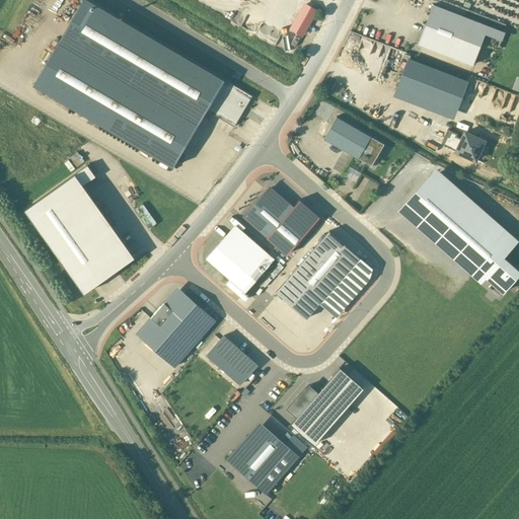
[(252,95),(86,0),(82,0),(58,42),(198,122),(201,124),(208,112),(235,127),(252,95)]
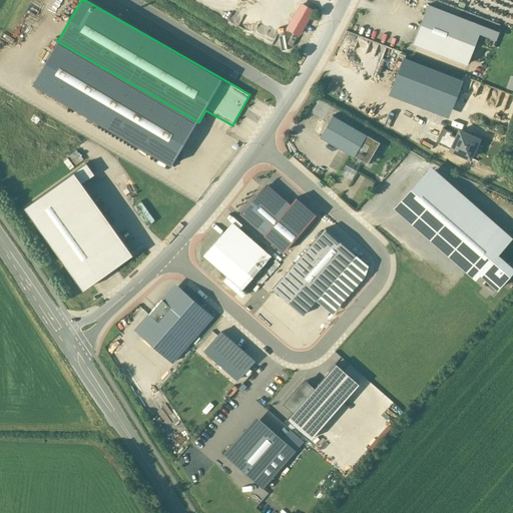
[(476,0),(440,0),(472,12),(476,0)]
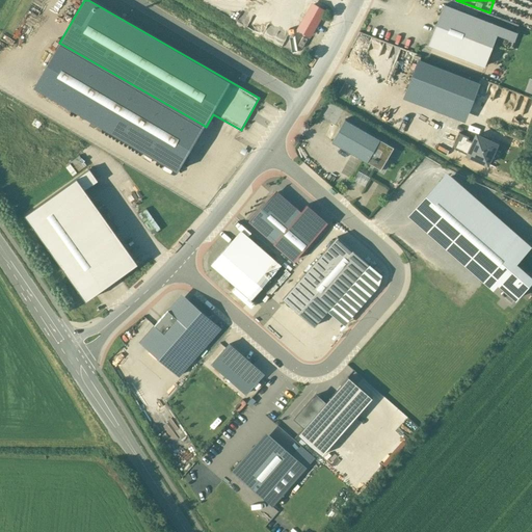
[(313,4),(306,16),(317,22),(323,10),(313,4)]
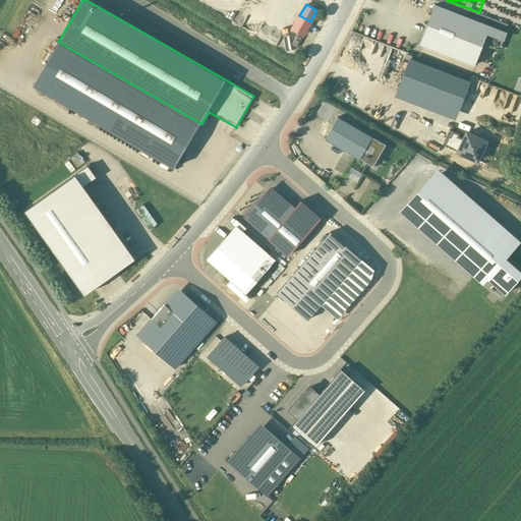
[(433,6),(420,41),(473,61),(480,42),(498,49),(504,33),(433,6)]
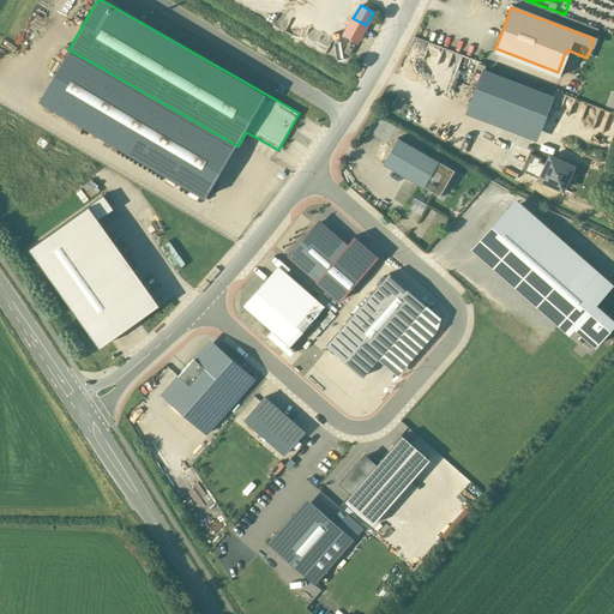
[(366,25),(353,18),(344,34),(357,41),(366,25)]
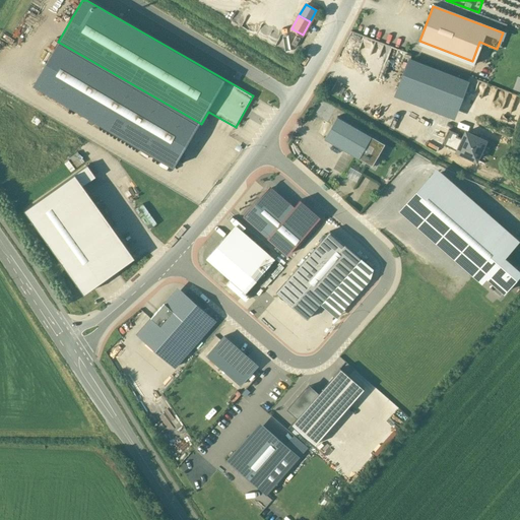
[(383,69),(392,45),(352,30),(348,41),(354,43),(352,49),(374,57),(371,65),(383,69)]
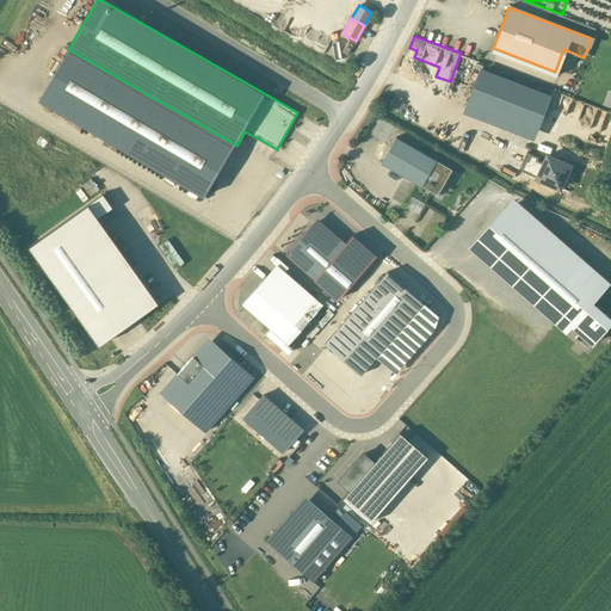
[(352,45),(347,43),(341,51),(347,55),(352,45)]
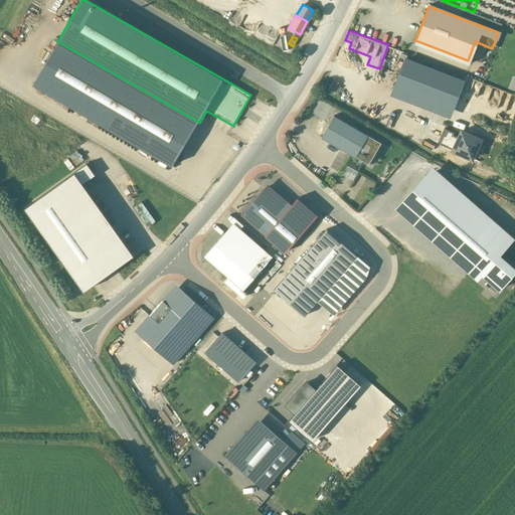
[(196,121),(57,41),(32,84),(171,165),(196,121)]
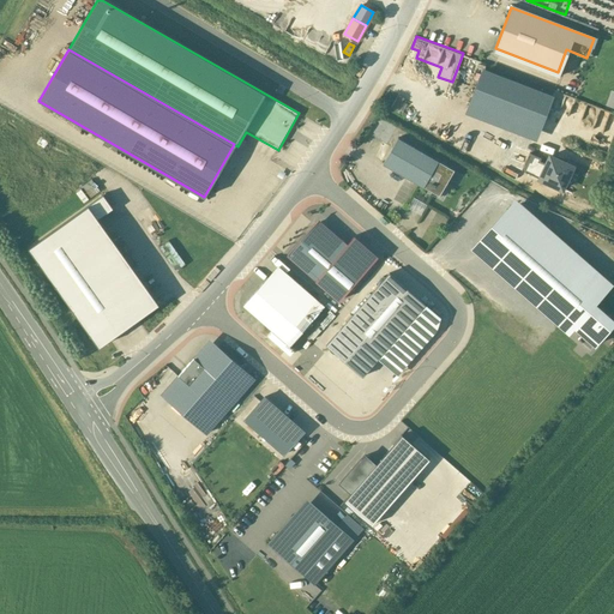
[(554,96),(482,68),(465,110),(539,138),(554,96)]
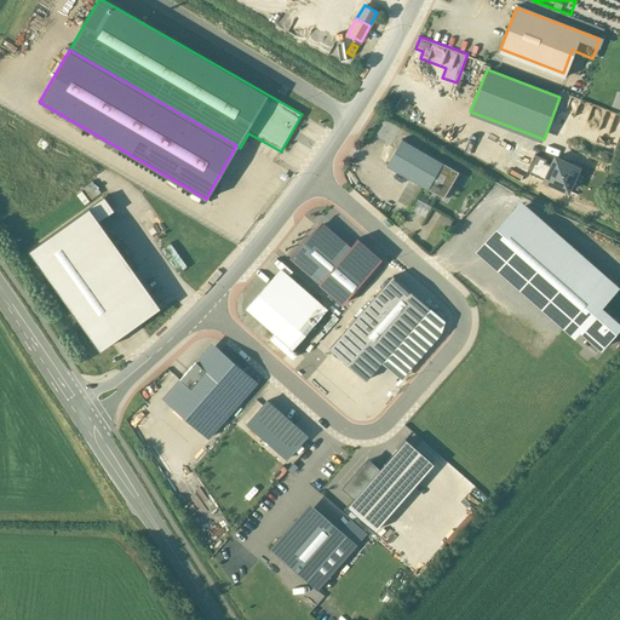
[(402,139),(386,166),(428,189),(443,164),(402,139)]
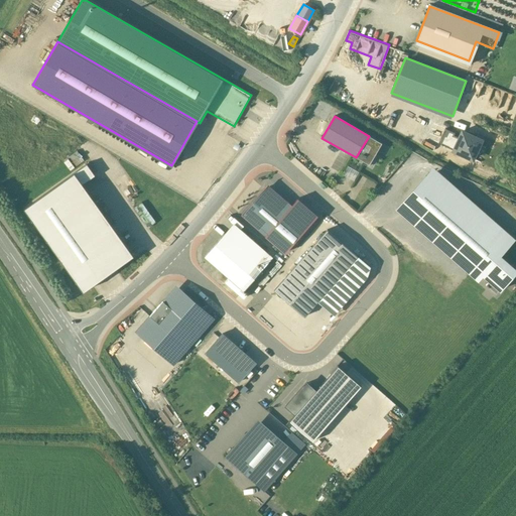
[(484,139),(462,128),(450,151),(473,161),(484,139)]
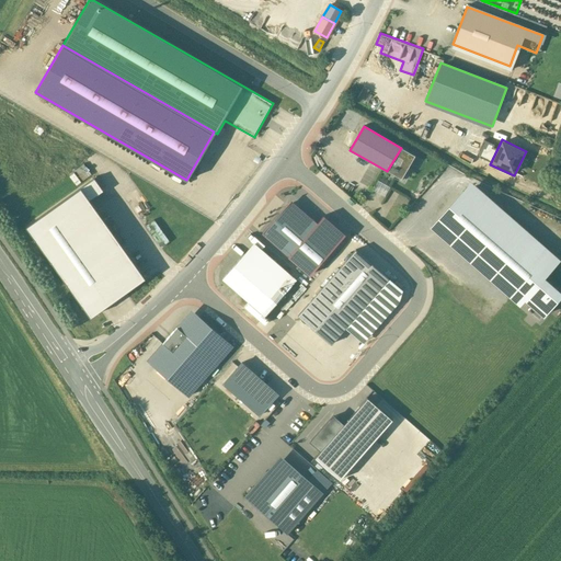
[(413,155),(401,148),(387,171),(400,179),(413,155)]
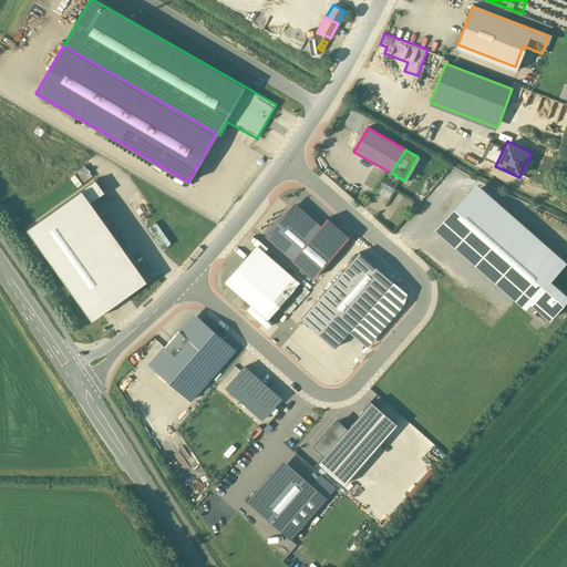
[(92,321),(148,281),(92,204),(105,194),(95,179),(26,229),(92,321)]
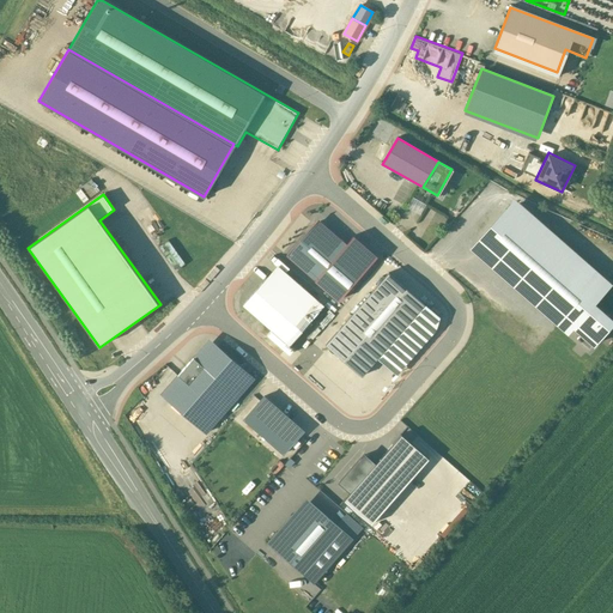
[(407,206),(420,214),(426,204),(414,196),(407,206)]
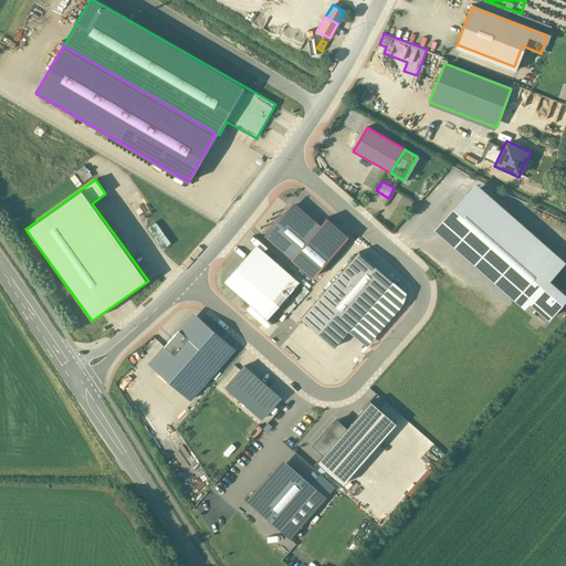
[(477,182),(435,228),(524,310),(530,303),(547,320),(565,297),(565,294),(549,280),(565,263),(477,182)]
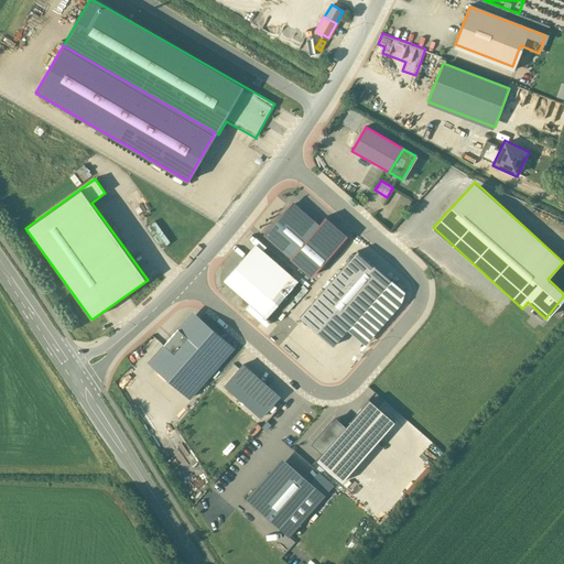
[(293,201),(263,235),(291,258),(320,224),(293,201)]
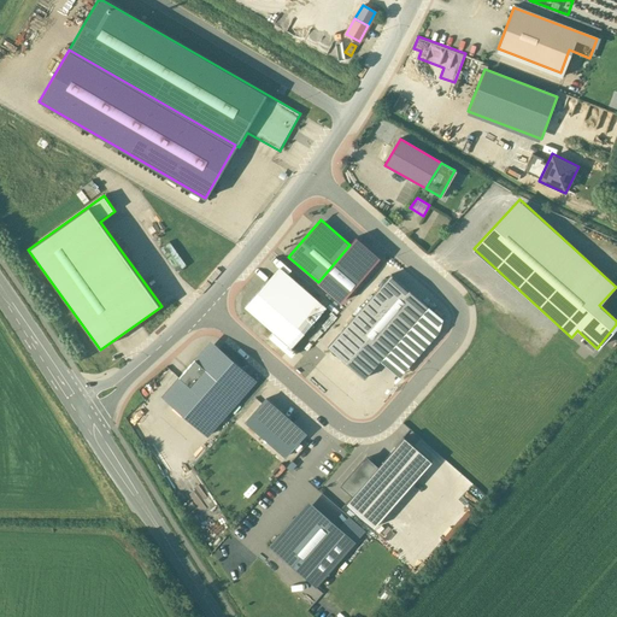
[(160,247),(176,270),(184,264),(170,241),(160,247)]
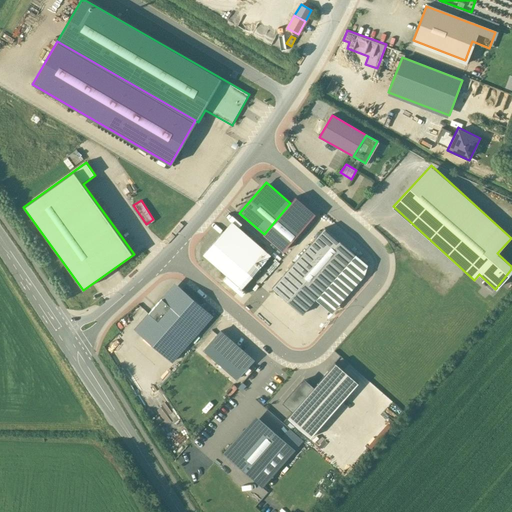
[(232,225),(207,254),(243,285),(268,256),(232,225)]
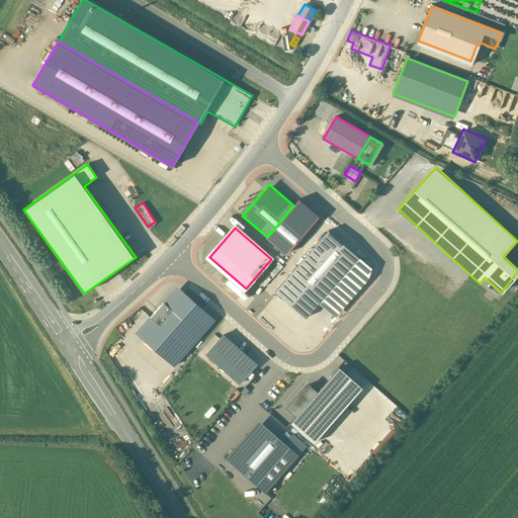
[(329,231),(275,290),(306,317),(359,257),(329,231)]
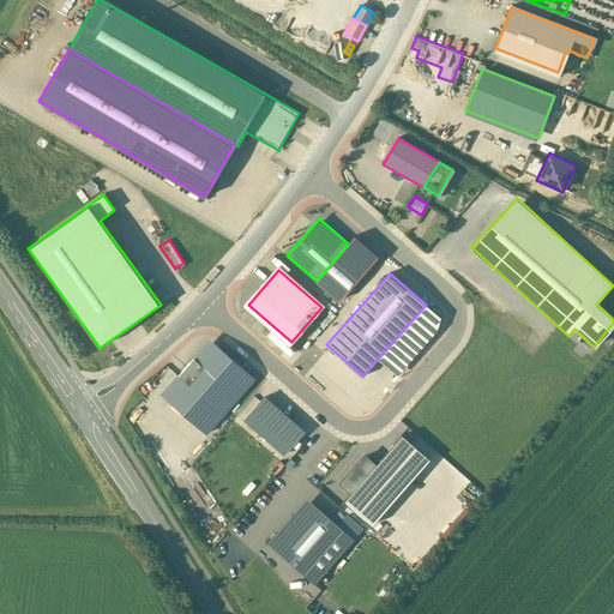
[(210,343),(164,395),(208,432),(252,380),(210,343)]
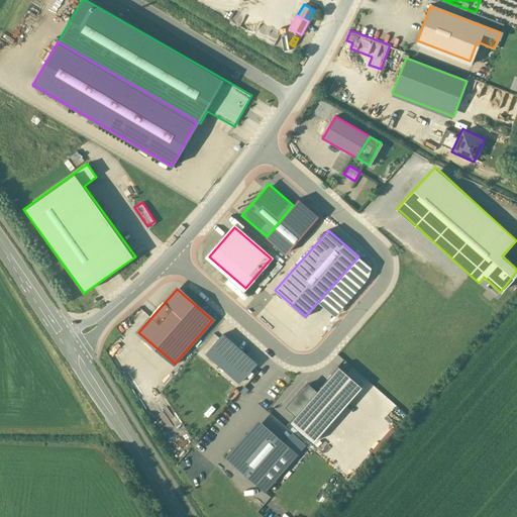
[(223,334),(206,353),(239,383),(256,364),(247,355),(244,352),(235,345),(232,342),(223,334)]
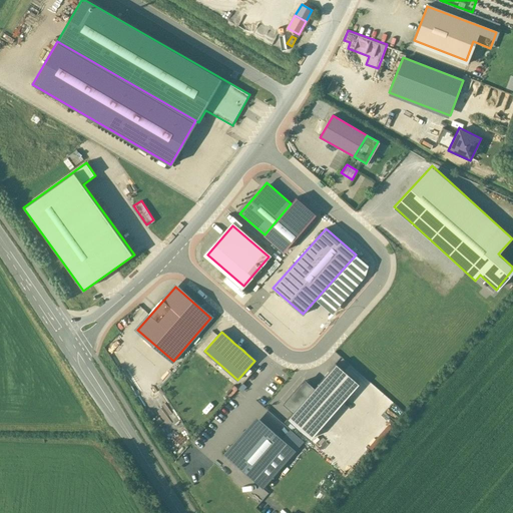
[(359,384),(336,364),(288,419),(311,439),(359,384)]
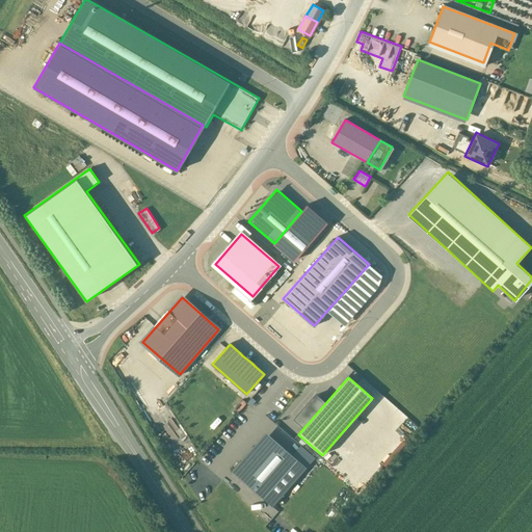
[(267,432),(233,471),(273,506),(308,468),(307,467),(292,454),(267,432)]
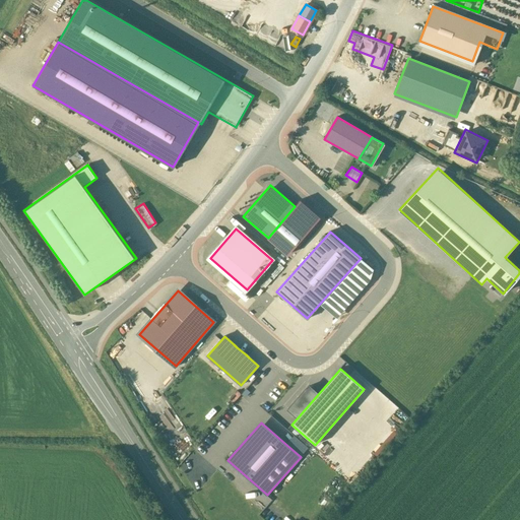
[(285,444),(300,456),(308,447),(294,435),(285,444)]
